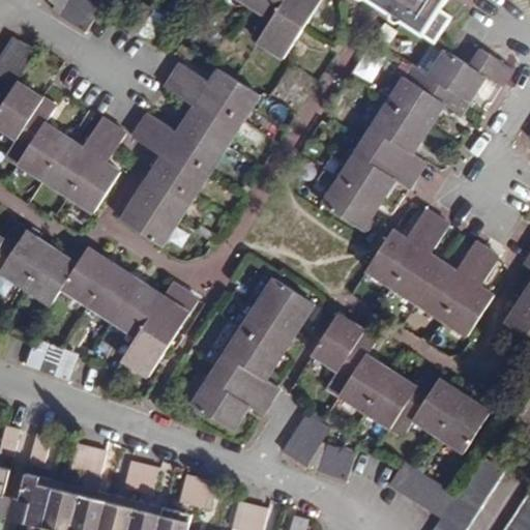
[(48,0),(61,9),(54,21),(81,37),(94,15),(71,0),(194,0),(206,7),(211,0),(232,0),(266,21),(254,41),(278,57),(315,0),(48,0)]
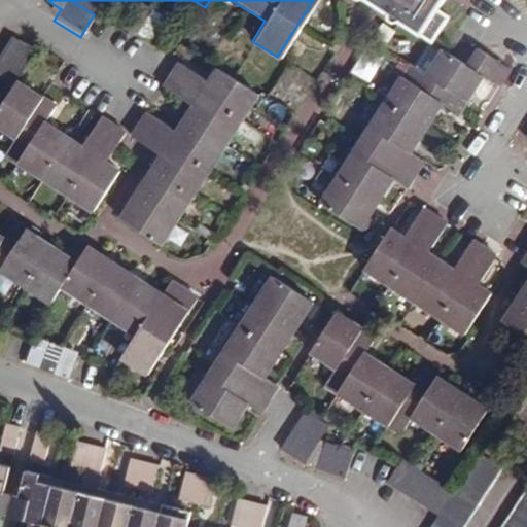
[(364,0),(428,42),(445,15),(432,8),(437,0),(364,0)]
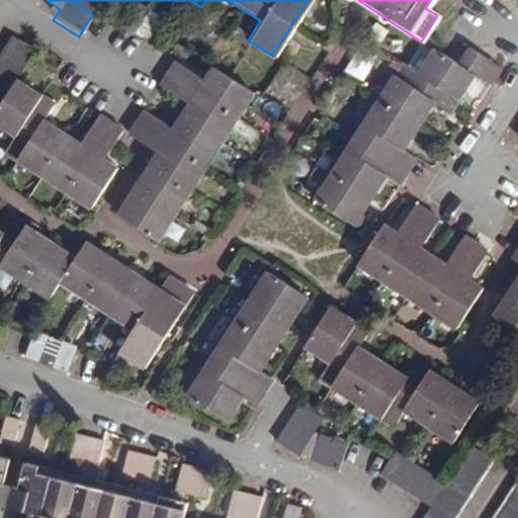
[(153,39),(163,13),(148,8),(138,33),(153,39)]
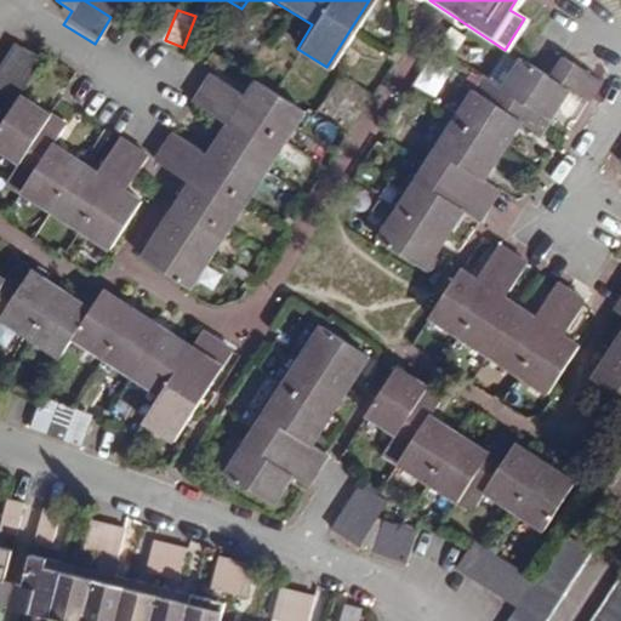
[(36,72),(9,56),(0,70),(0,160),(13,169),(0,188),(0,189),(102,252),(132,203),(114,191),(118,182),(124,184),(140,157),(112,140),(93,166),(98,169),(95,178),(45,147),(55,130),(17,107),(36,72)]
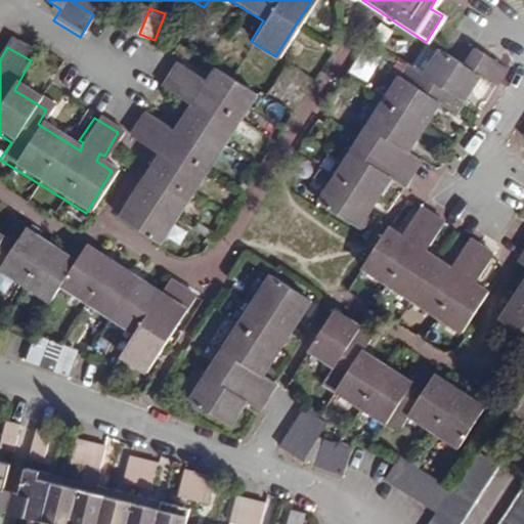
[(425,76),(410,66),(320,207),(361,233),(393,182),(406,189),(423,165),(409,156),(441,105),(454,114),(478,75),(493,84),(505,66),(474,47),(464,64),(441,51),(425,76)]
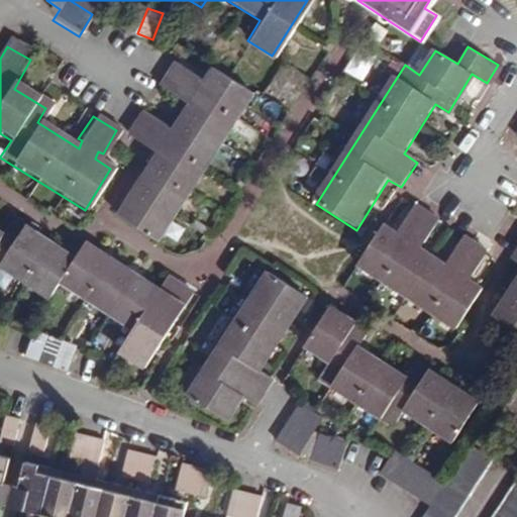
[(191,80),(171,67),(153,90),(177,104),(180,100),(187,104),(166,136),(160,131),(162,128),(139,114),(123,138),(146,152),(149,149),(154,153),(113,219),(154,244),(249,95),(210,69),(196,89),(190,85),(191,80)]
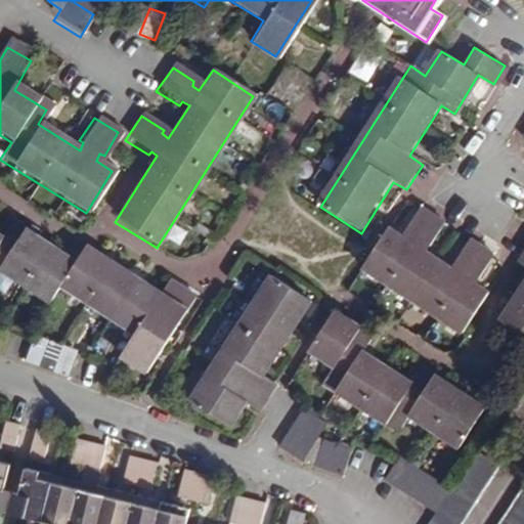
[(523,129),(521,134),(523,135),(523,255),(519,262),(523,265),(523,285),(501,319),(523,333),(523,129)]
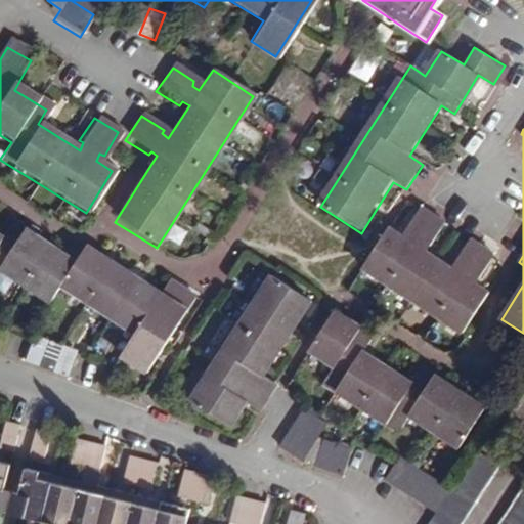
[(403,241),(391,232),(365,271),(463,334),(488,294),(473,282),(476,276),(480,278),(494,257),(470,241),(450,270),(425,253),(444,224),(420,209),(404,231),(408,233),(403,241)]
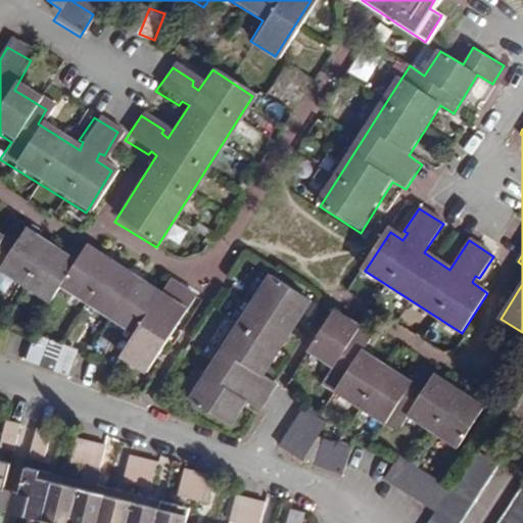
[(4,249),(0,246),(0,285),(2,281),(52,312),(62,296),(137,343),(124,364),(151,381),(199,303),(174,287),(163,301),(89,254),(78,272),(14,232),(4,249)]
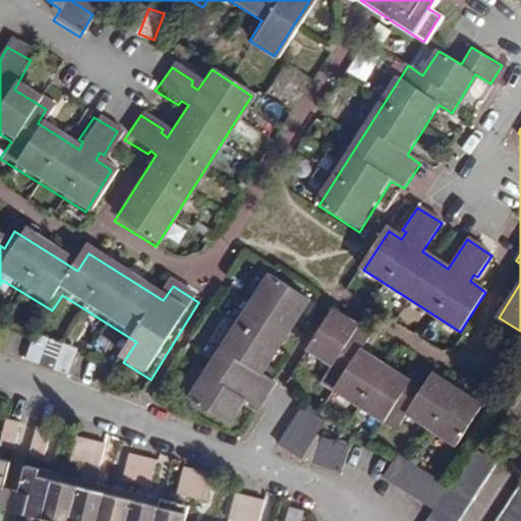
[(314,305),(275,280),(194,404),(236,430),(252,405),(264,414),(281,387),(268,379),(314,305)]
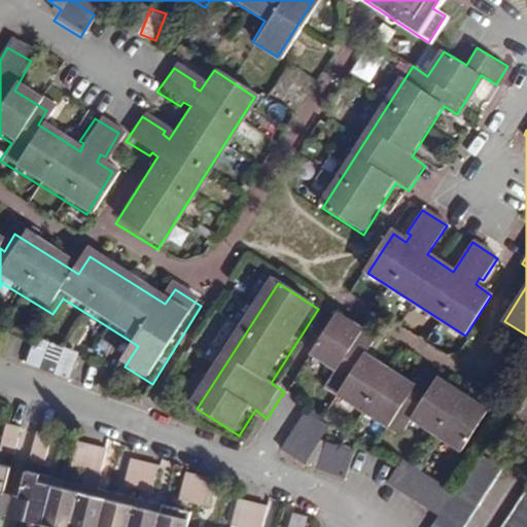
[(377,340),(344,317),(317,356),(344,374),(335,388),(403,432),(414,418),(463,450),(488,410),(433,373),(423,387),(370,353),(377,340)]
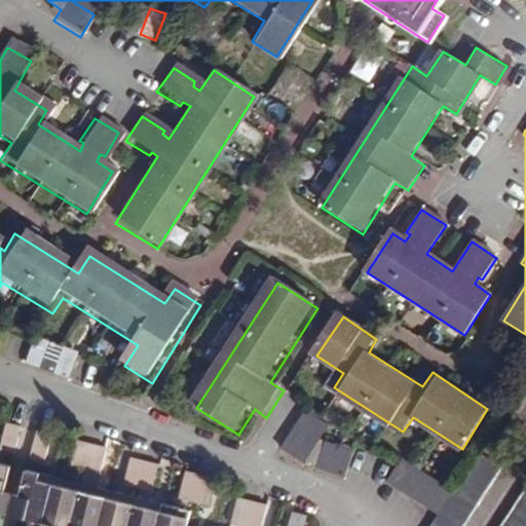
[(80,367),(38,351),(28,377),(71,392),(80,367)]
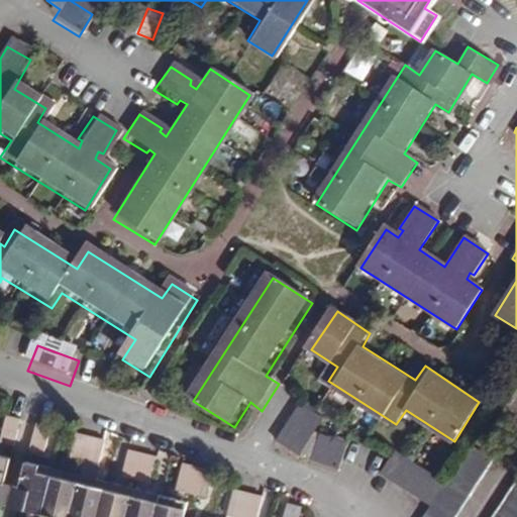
[(332,423),(310,409),(285,445),(308,459),(332,423)]
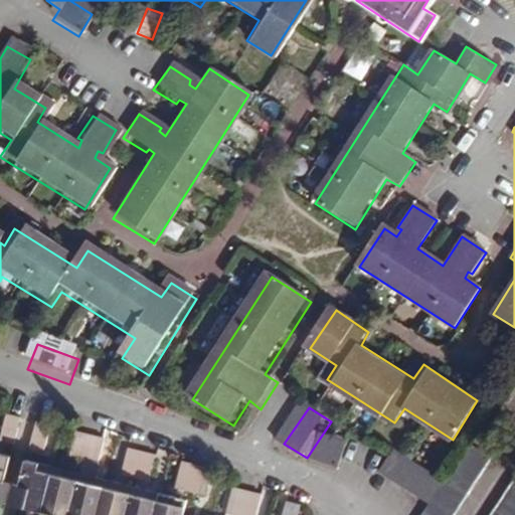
[(22,417),(8,412),(0,437),(0,438),(15,443),(22,417)]
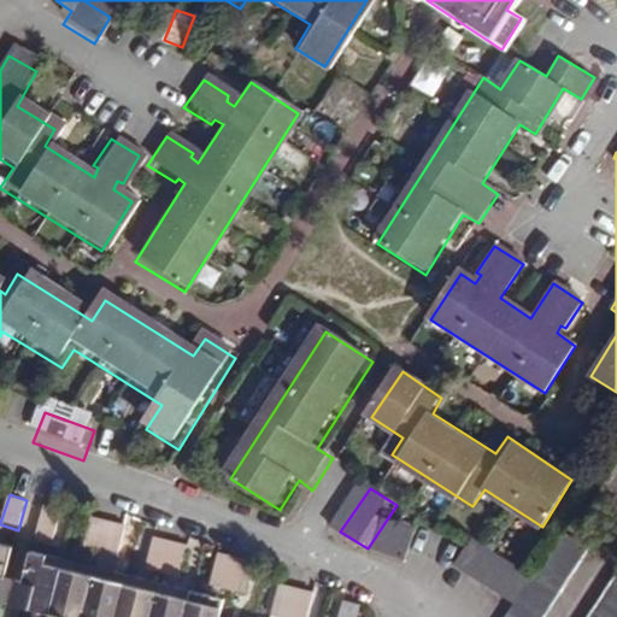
[(53,539),(60,509),(46,505),(37,535),(53,539)]
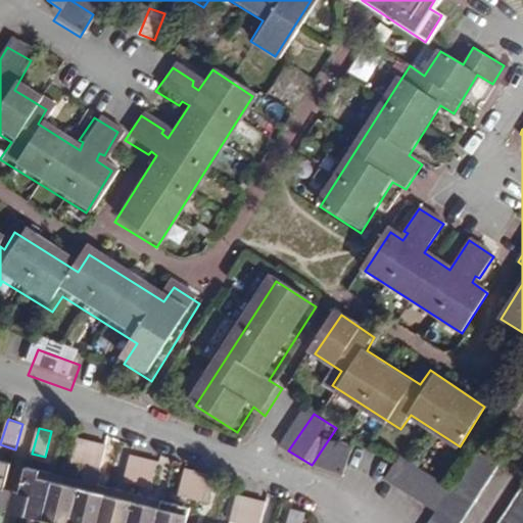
[(86,468),(93,441),(77,437),(69,463),(86,468)]
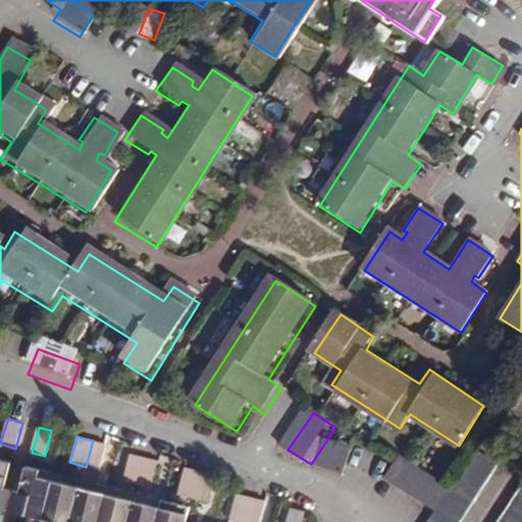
[(104,444),(93,440),(86,467),(98,469),(104,444)]
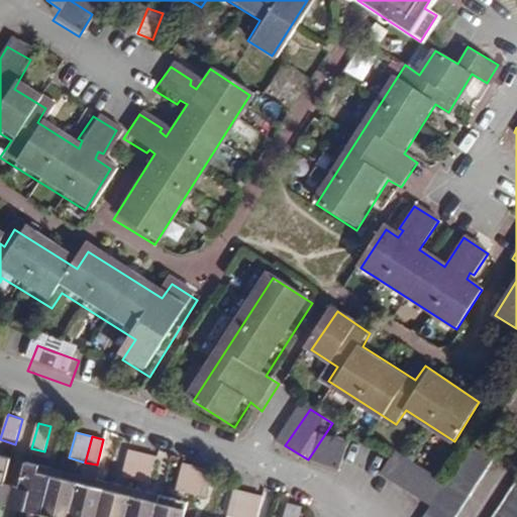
[(320,464),(338,472),(339,468),(349,472),(357,450),(329,439),(320,464)]
